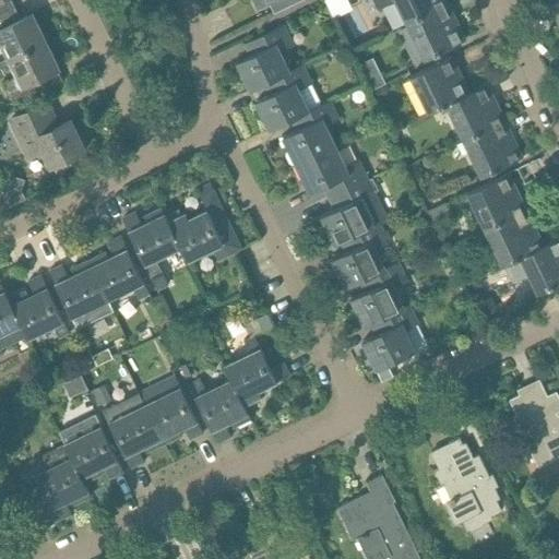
[(0,0),(0,14),(9,10),(14,7),(11,0),(0,0)]
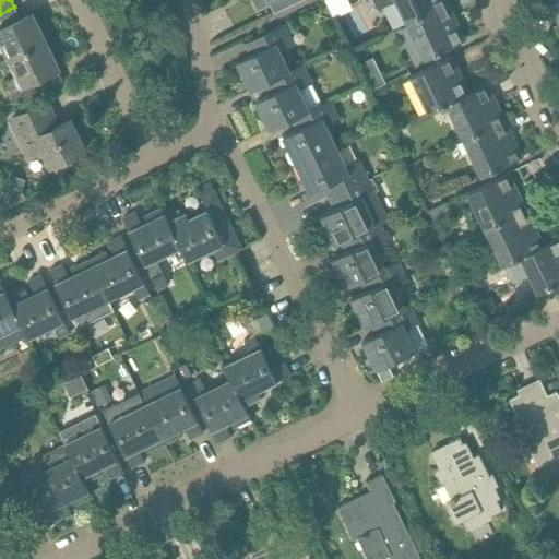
[(252,0),(258,9),(269,3),(274,13),(301,0),(252,0)]
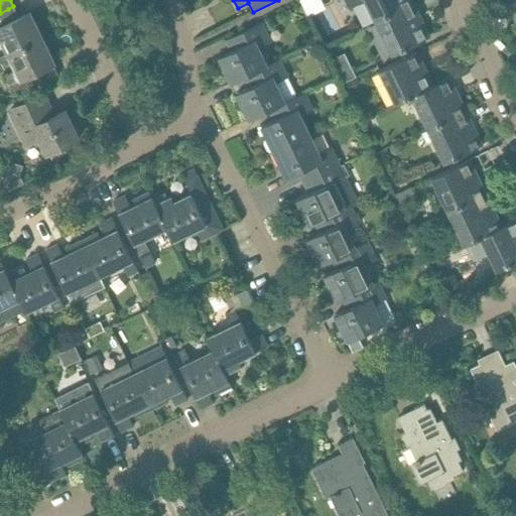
[(365,0),(376,21),(413,3),(411,0),(344,0),(349,8),(365,0)]
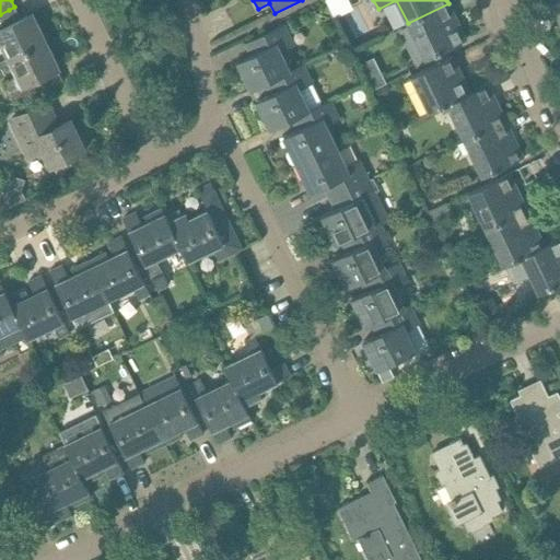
[(426,59),(467,39),(448,3),(408,23),(426,59)]
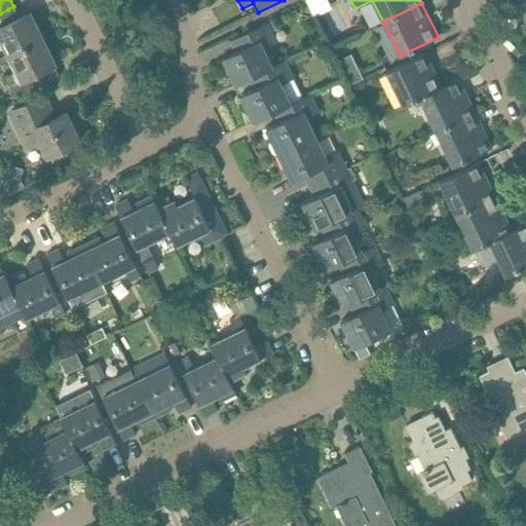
[(0,38),(8,55),(43,38),(30,12),(13,21),(8,9),(0,13),(0,38)]
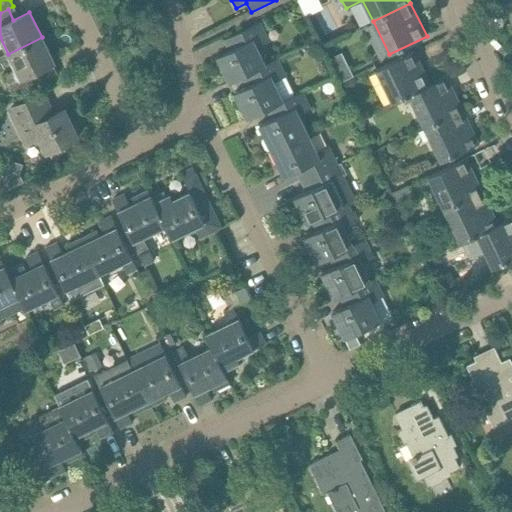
[(228,51),(217,56),(229,83),(241,77),(249,73),(249,72),(265,65),(265,64),(256,46),(268,41),(259,22),(231,36),(223,40),(228,51)]
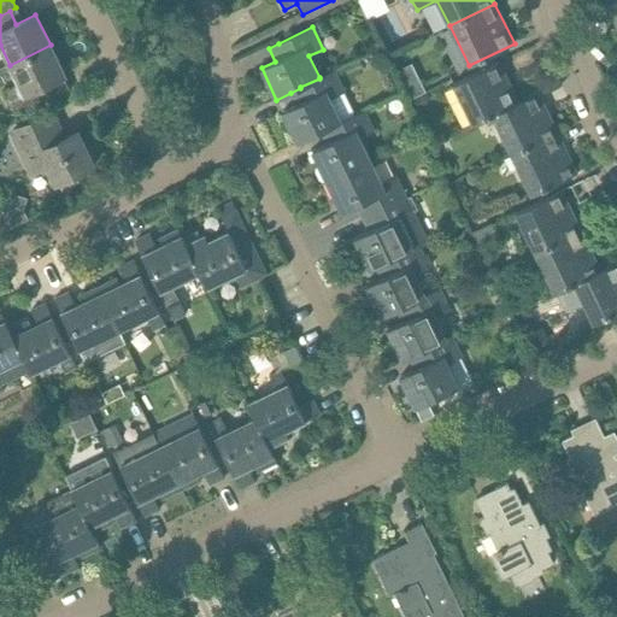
[(51,45),(10,65),(19,84),(4,92),(16,117),(46,101),(40,88),(66,76),(51,45)]
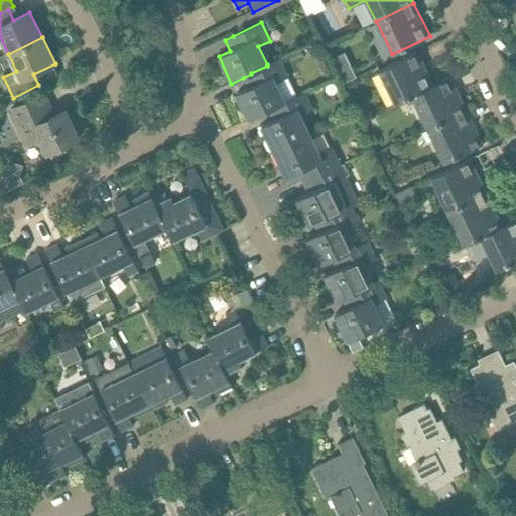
[(432,85),(417,51),(379,70),(395,104),(411,96),(432,85)]
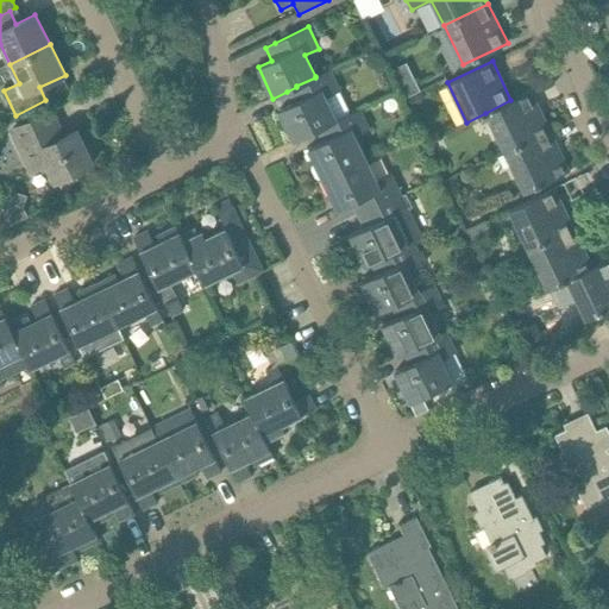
[(293,104),(278,110),(294,140),(315,131),(326,126),(326,125),(337,120),(336,119),(326,98),(340,92),(330,69),(315,76),(315,77),(296,86),(296,87),(287,92),(293,104)]
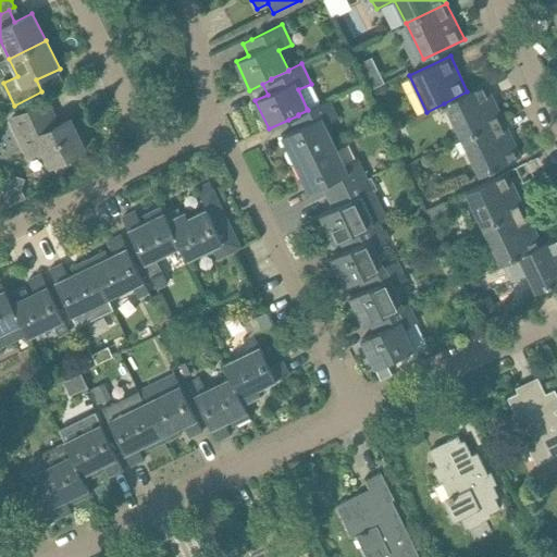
[(444,103),(461,139),(503,120),(484,83),(467,91),(444,103)]
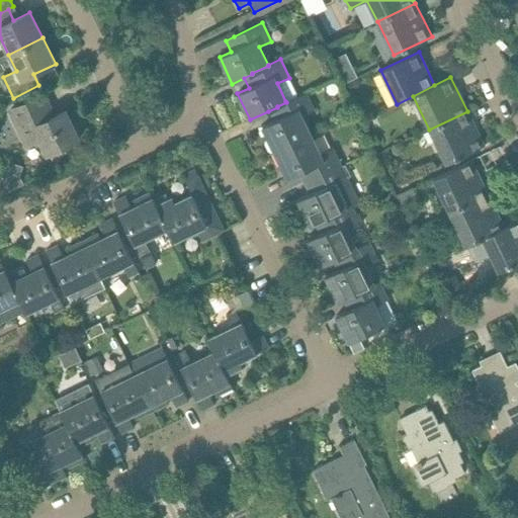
[(273,120),(262,126),(274,153),(311,135),(301,116),(314,110),(305,92),(297,95),(285,101),(286,102),(277,106),(277,107),(268,111),(273,120)]
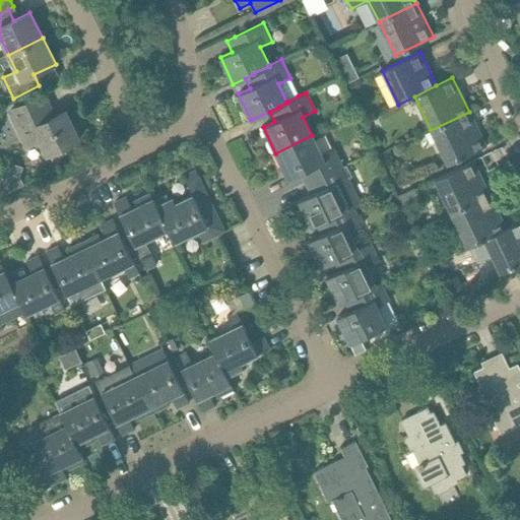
[(77,139),(77,137),(81,135),(75,121),(70,123),(64,112),(51,118),(47,111),(50,110),(43,94),(10,111),(26,145),(40,139),(47,153),(48,153),(52,160),(66,153),(63,146),(77,139)]
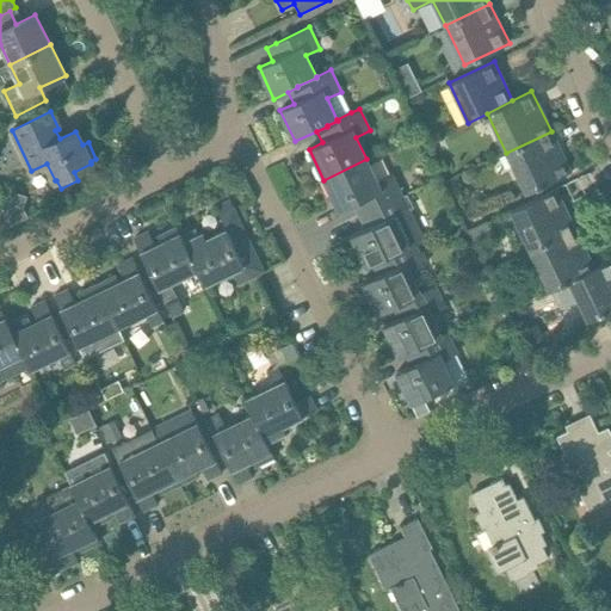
[(551,131),(506,153),(526,192),(571,171),(551,131)]
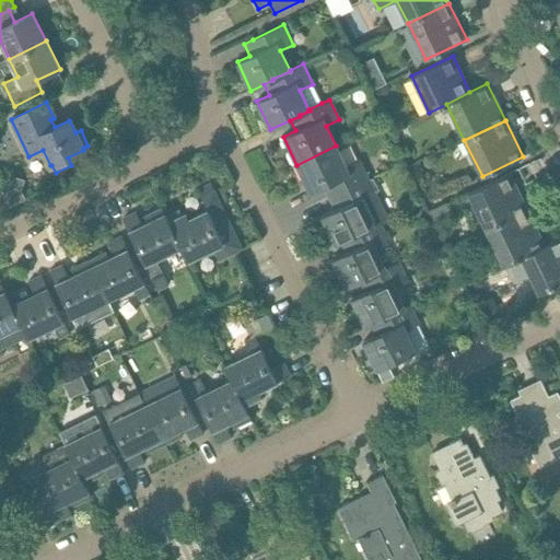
[(336,146),(296,165),(311,194),(323,187),(328,198),(338,194),(369,179),(359,160),(346,166),(336,146)]
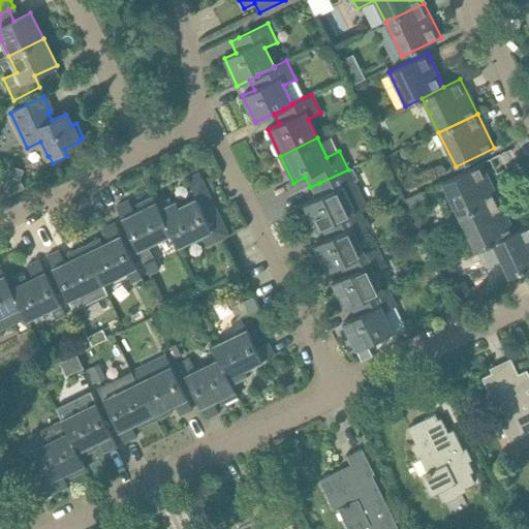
[(442,183),(459,217),(497,198),(480,163),(442,183)]
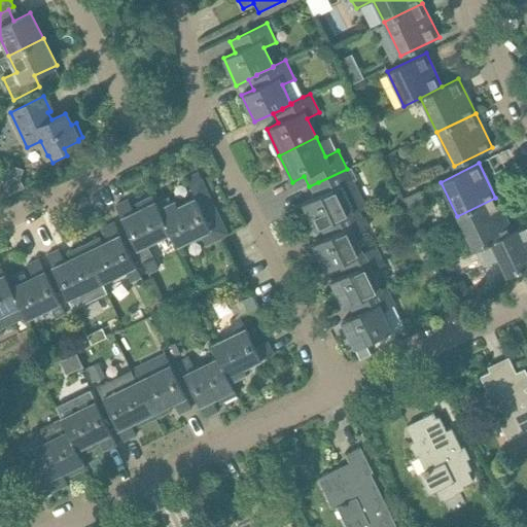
[(314,198),(294,207),(302,220),(309,216),(315,230),(320,227),(328,223),(352,211),(357,209),(357,210),(364,206),(364,205),(355,187),(347,169),(318,182),(309,186),(314,198)]
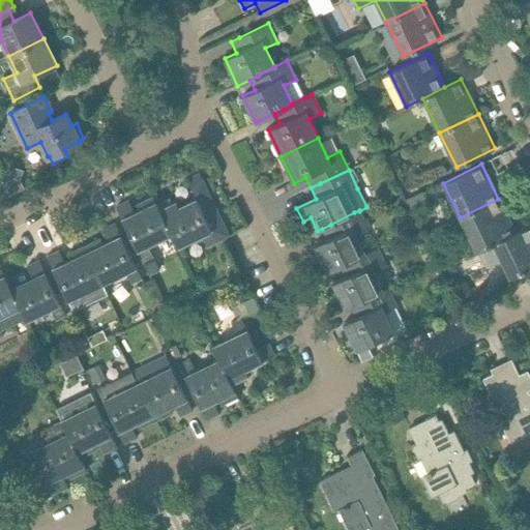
[(10,176),(2,180),(9,196),(25,188),(21,180),(10,176)]
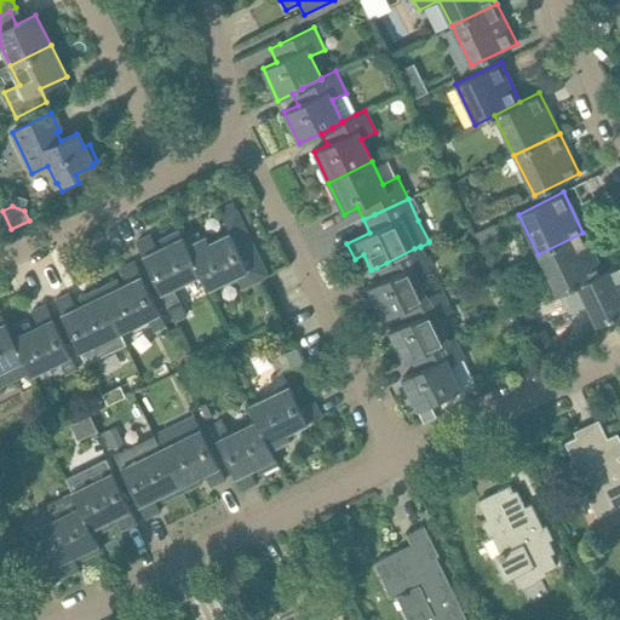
[(1,207),(0,207),(0,234),(11,229),(3,211),(1,207)]
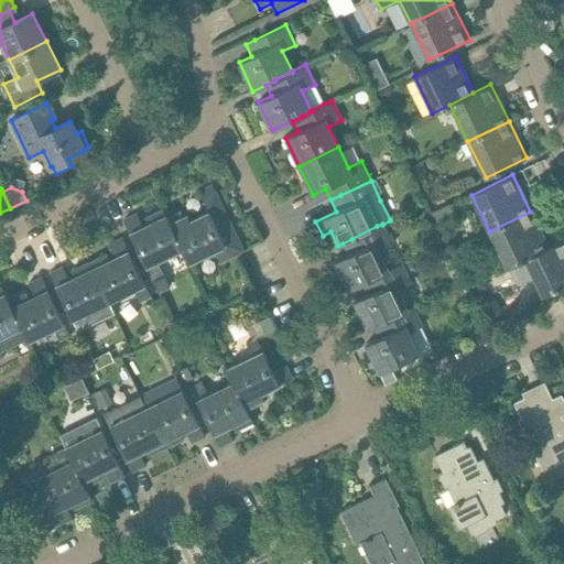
[(228,218),(221,205),(215,192),(202,198),(208,212),(191,220),(187,215),(170,223),(170,224),(182,249),(188,264),(202,258),(204,261),(216,255),(220,263),(243,251),(230,224),(228,225),(226,220),(228,218)]
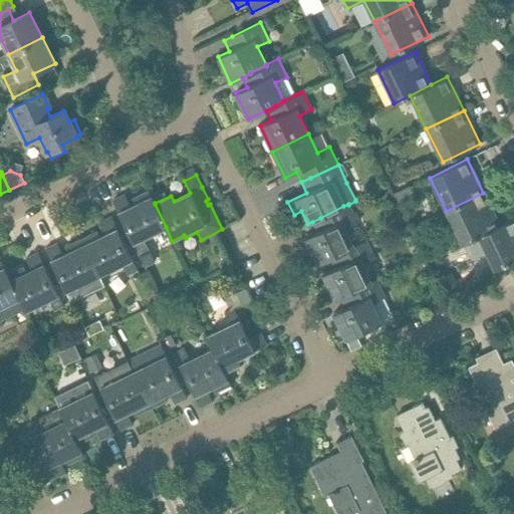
[(394,195),(399,205),(411,199),(406,189),(394,195)]
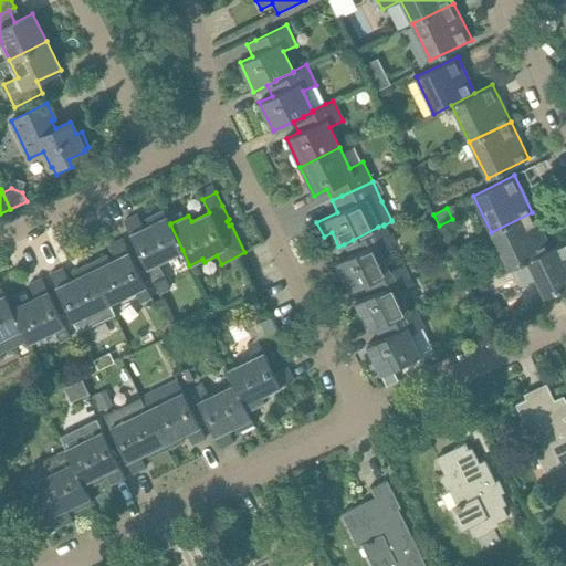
[(170,223),(164,210),(146,219),(148,224),(144,227),(137,215),(124,221),(158,293),(169,287),(157,262),(182,250),(170,224),(170,223)]
